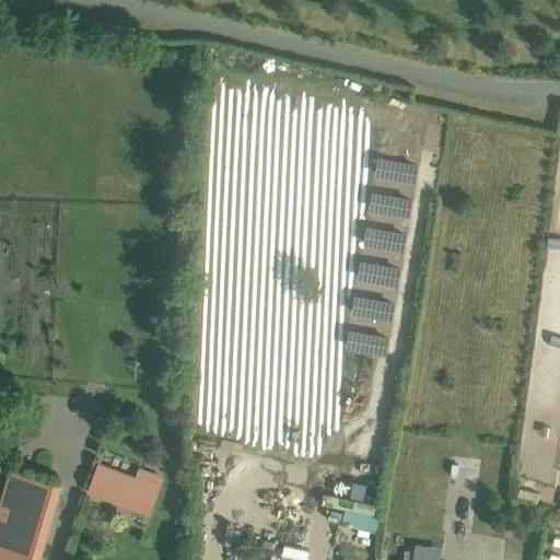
[(377,160),(374,179),(415,185),(418,165),(377,160)]
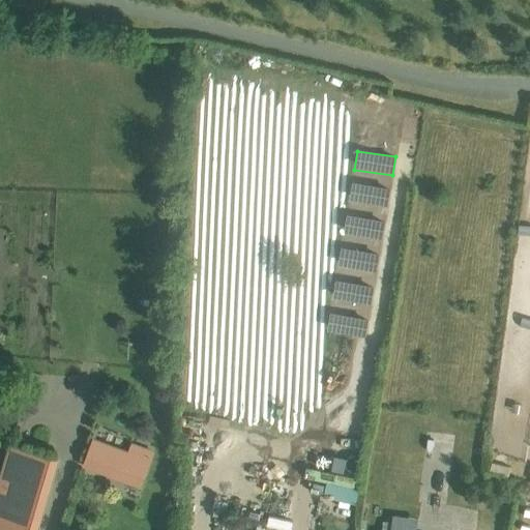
[(351,183),(348,202),(387,208),(390,190),(351,183)]
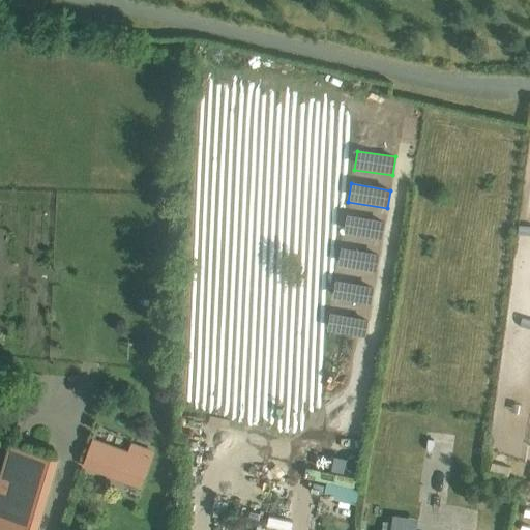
[(347,216),(344,234),(381,240),(384,223),(347,216)]
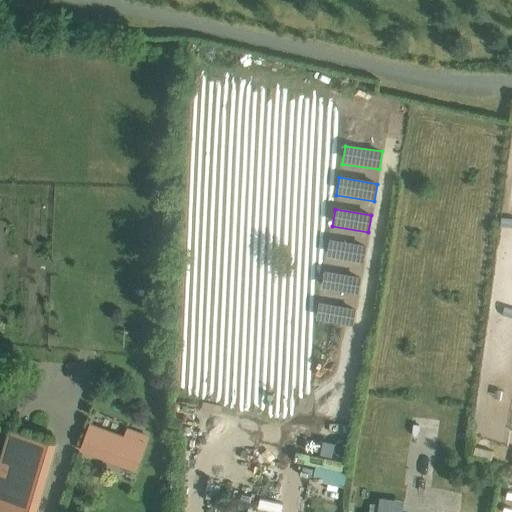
[(329,241),(326,258),(363,264),(366,247),(329,241)]
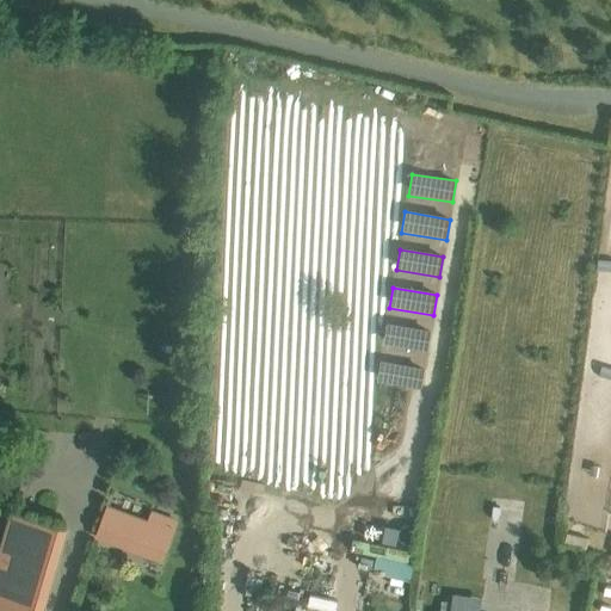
[(387,325),(383,345),(427,353),(431,333),(387,325)]
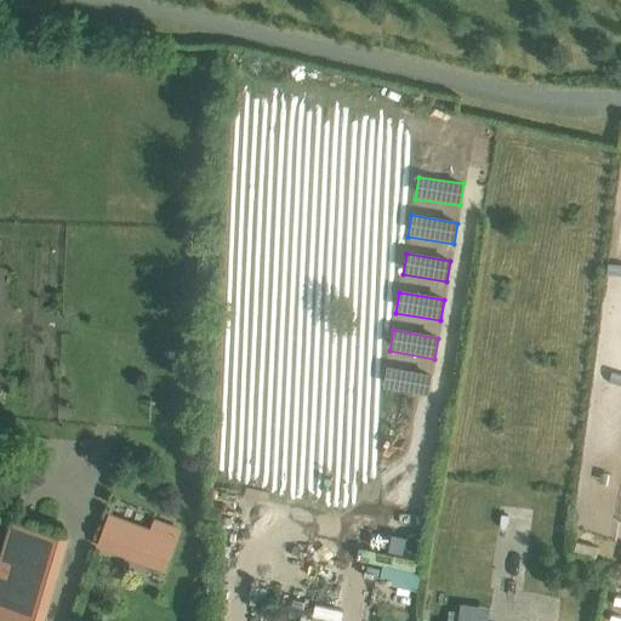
[(386,369),(382,389),(428,397),(431,376),(386,369)]
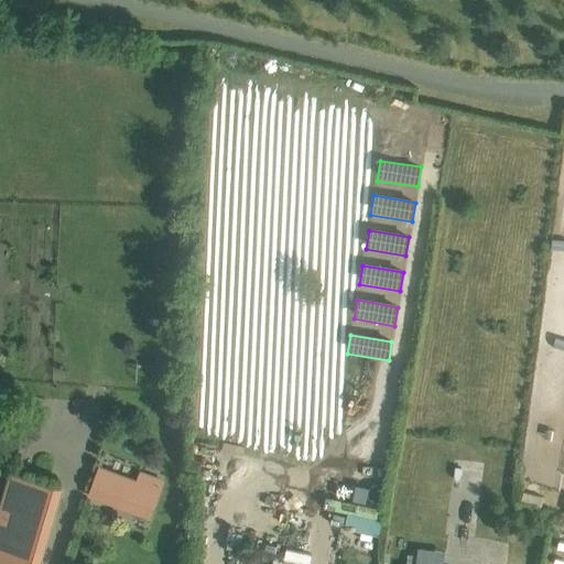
[(98,468),(88,497),(150,521),(164,484),(139,474),(136,483),(98,468)]
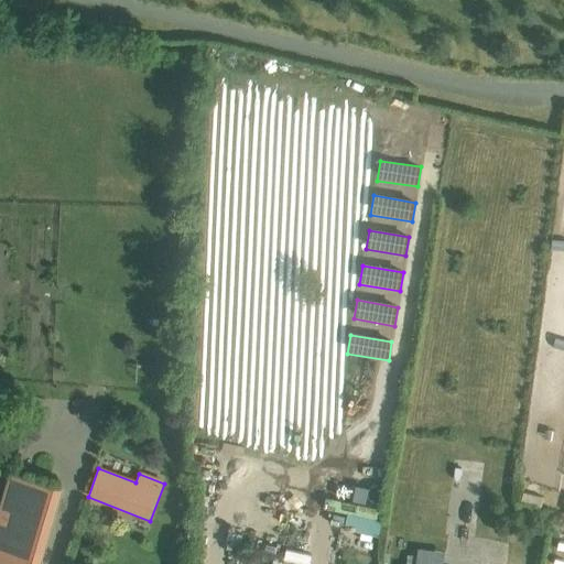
[(263,486),(260,503),(306,513),(311,495),(263,486)]
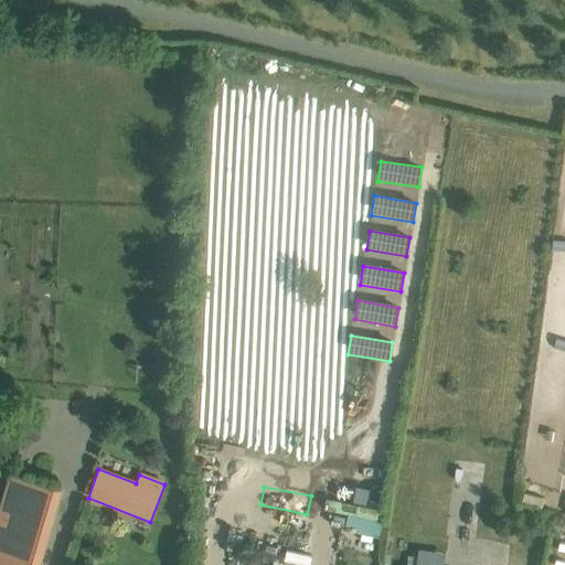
[(483,533),(500,530),(497,511),(479,514),(483,533)]
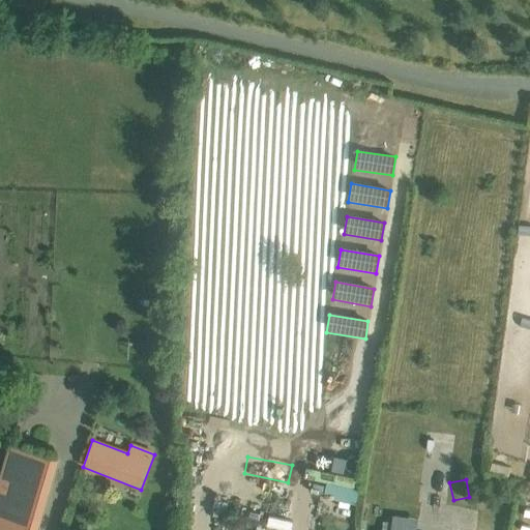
[(343,529),(349,510),(292,498),(284,529),(343,529)]
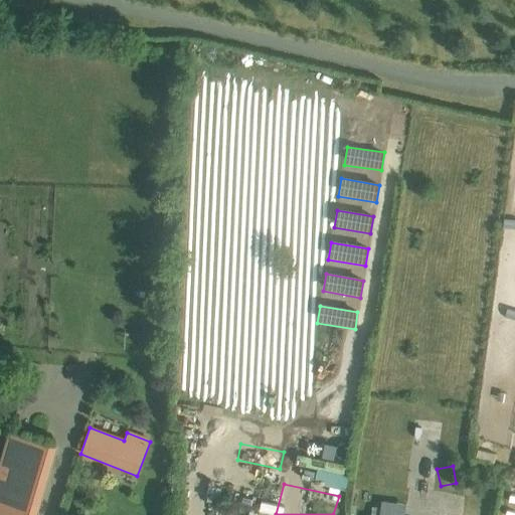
[(0,499),(0,514),(35,514),(37,511),(0,499)]
